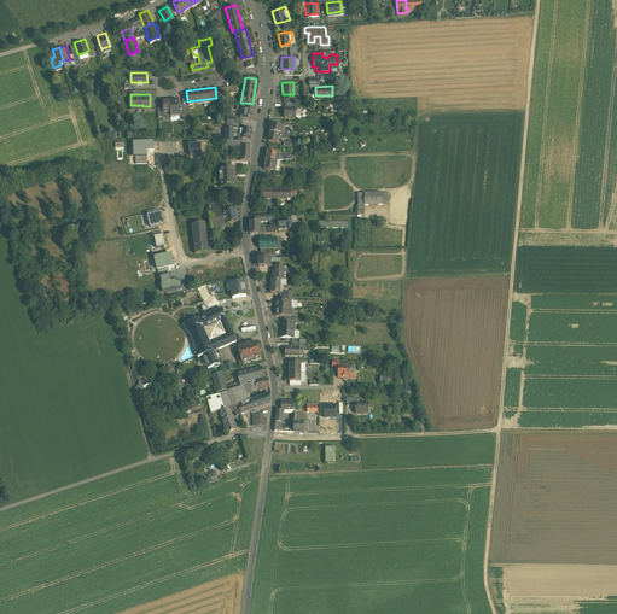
[(178,98),(169,98),(169,110),(169,113),(179,113),(179,109),(178,100),(178,98)]
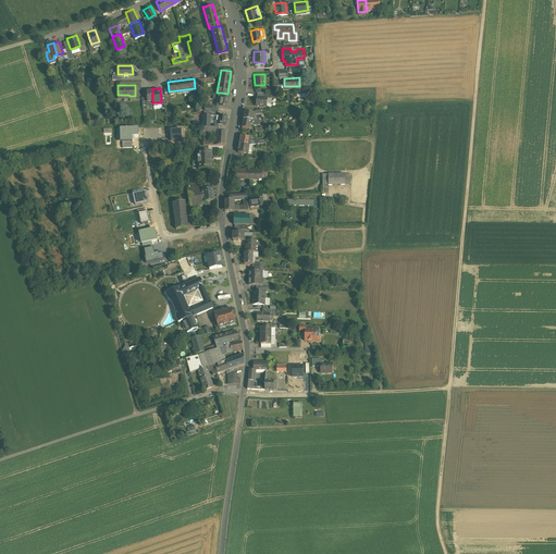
[(227,94),(220,93),(218,105),(227,106),(230,94),(227,94)]
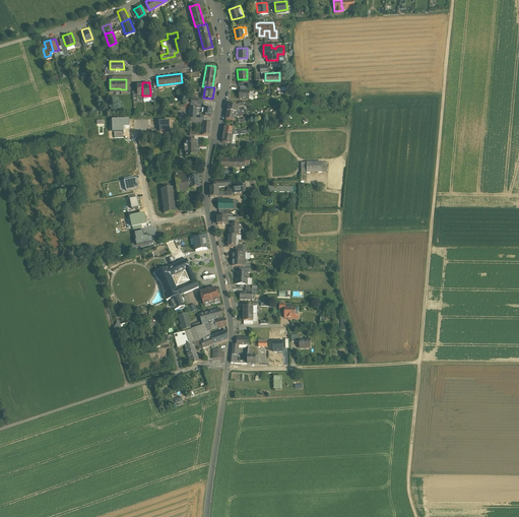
[(239,88),(238,95),(248,97),(249,89),(245,88),(239,88)]
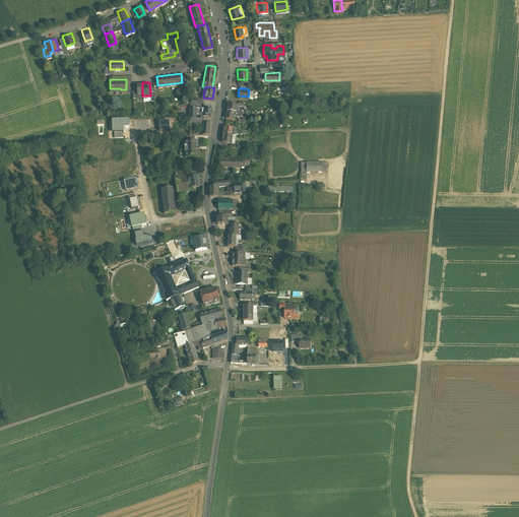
[(211,108),(203,107),(203,112),(202,114),(203,114),(210,115),(211,108)]
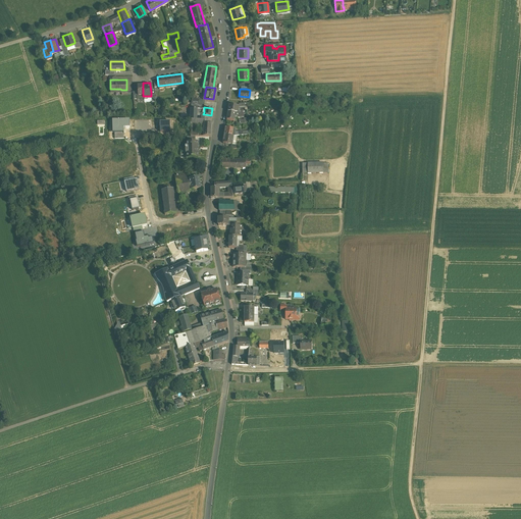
[(235,110),(227,109),(226,117),(233,118),(233,113),(235,110)]
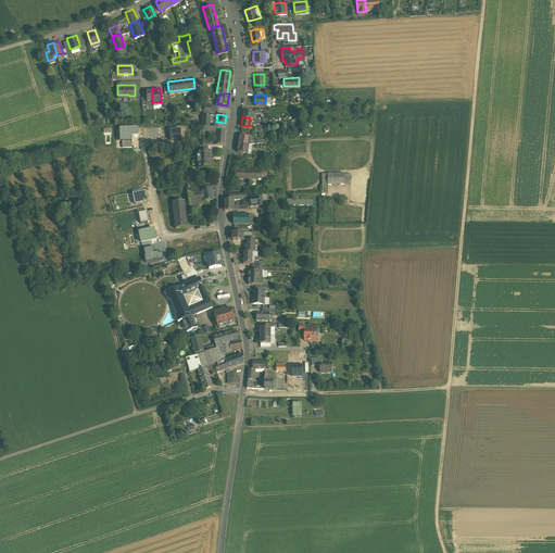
[(121,139),(130,139),(130,134),(138,133),(138,124),(118,125),(120,139),(121,139)]
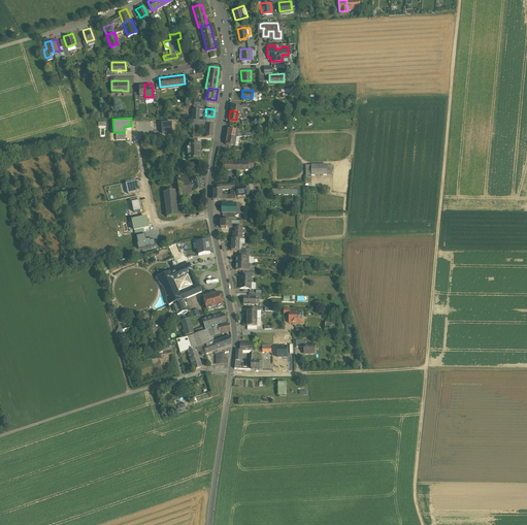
[(202,119),(197,119),(196,123),(203,124),(203,125),(203,127),(203,128),(205,128),(205,123),(206,123),(206,119),(202,119)]
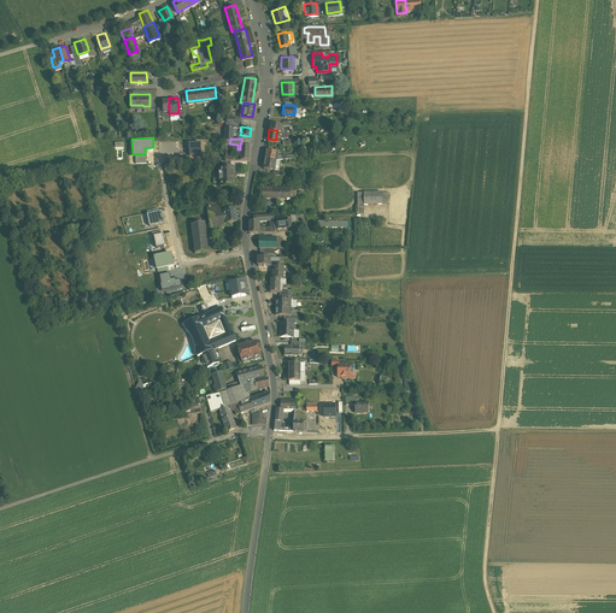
[(200,140),(187,140),(188,154),(201,154),(200,140)]
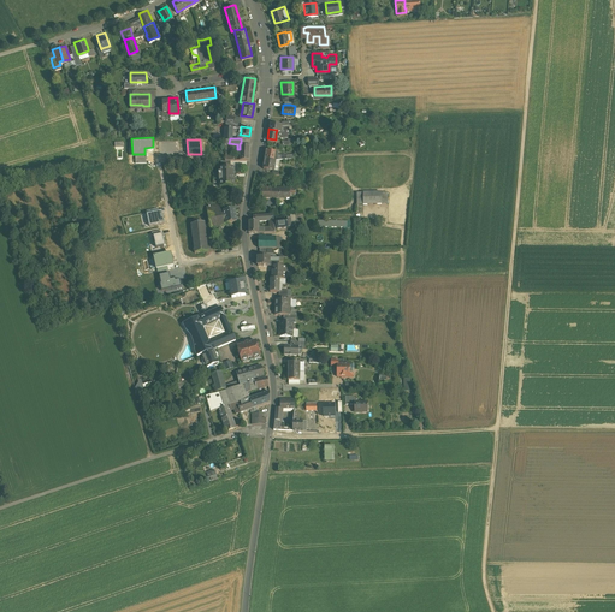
[(276,149),(265,148),(264,156),(275,158),(276,155),(276,149)]
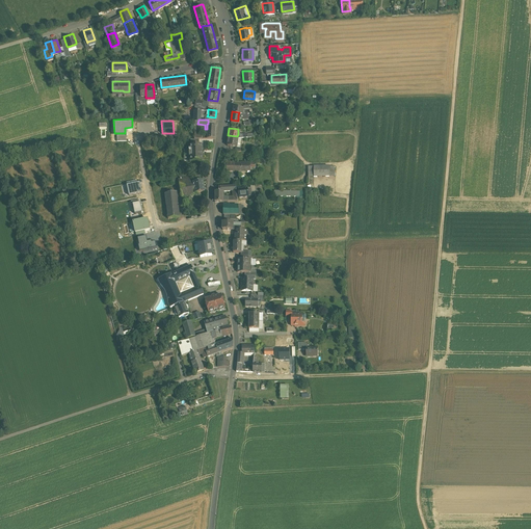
[(237,136),(228,135),(227,143),(235,144),(236,144),(237,136)]
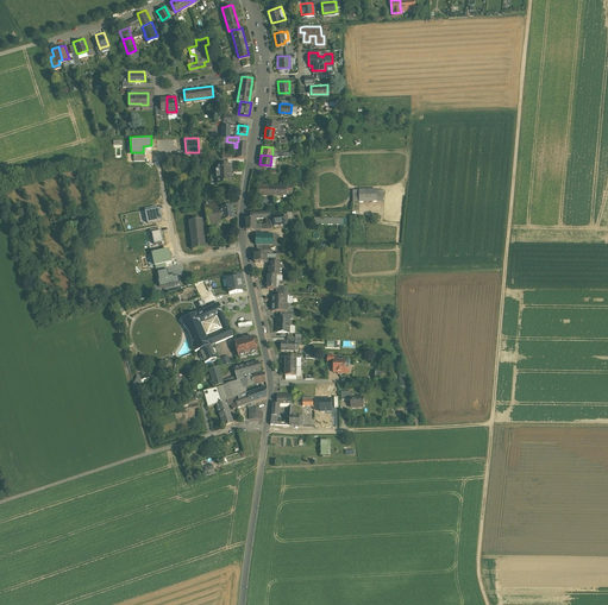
[(220,163),(217,163),(218,169),(215,169),(215,170),(217,170),(217,182),(231,181),(231,171),(232,171),(231,163),(227,163),(220,163)]
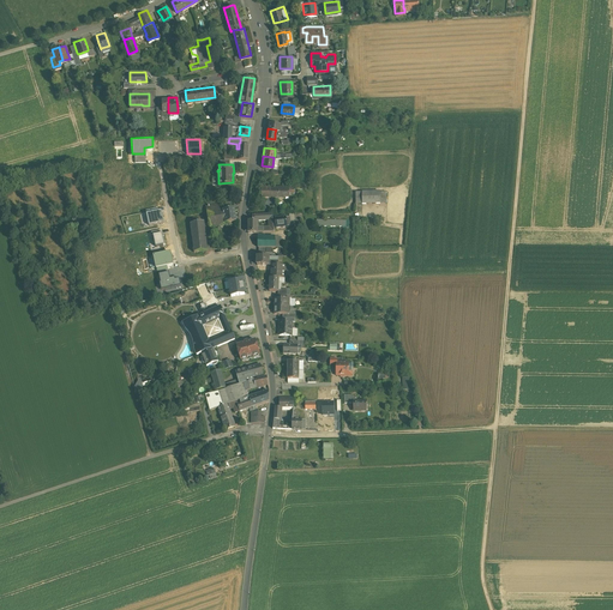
[(379,188),(361,189),(361,200),(379,200),(379,188)]
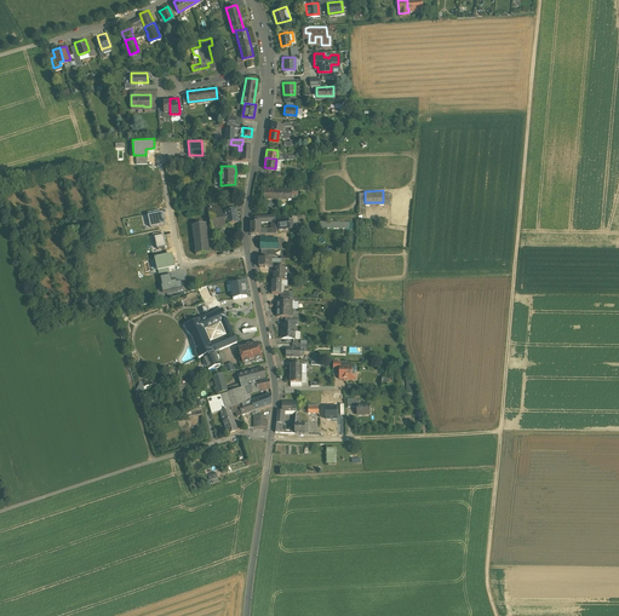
[(222,209),(222,211),(224,223),(238,220),(236,214),(235,207),(228,209),(222,209)]
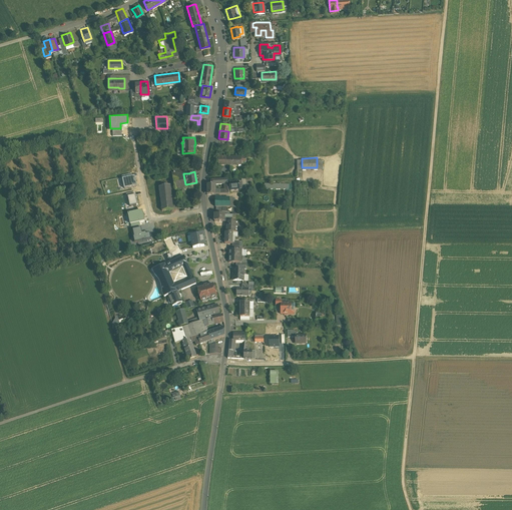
[(130,174),(121,176),(123,186),(135,183),(133,174),(130,174)]
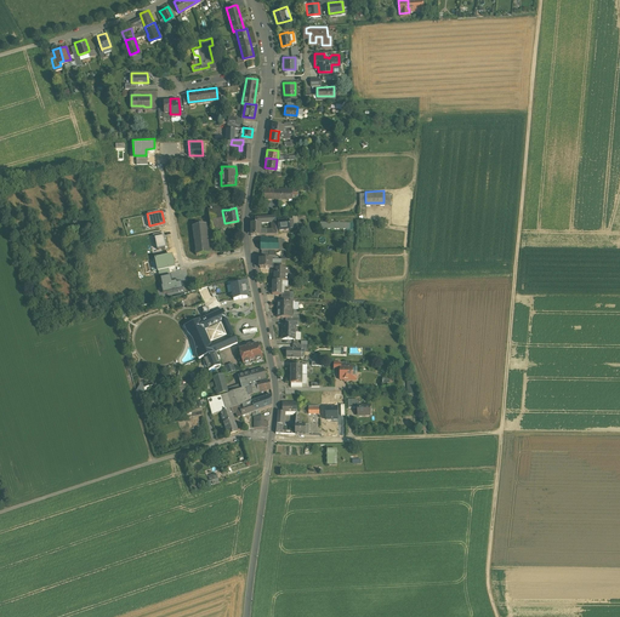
[(222,211),(209,213),(211,226),(225,223),(222,211)]
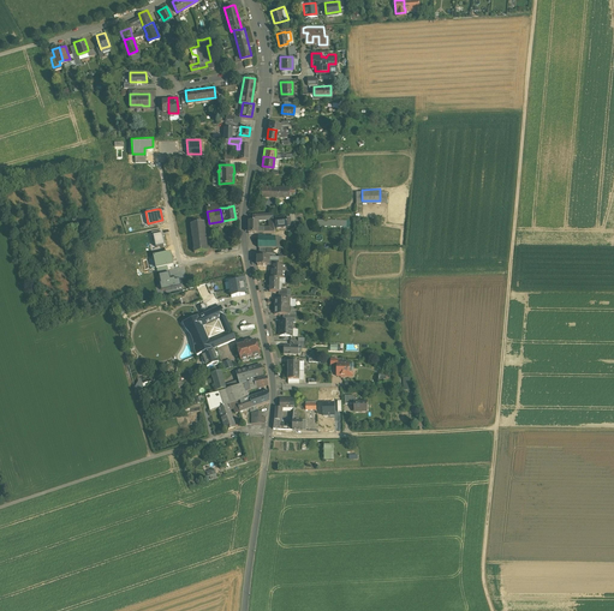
[(272,211),(251,213),(251,219),(257,219),(268,217),(269,226),(257,226),(257,231),(274,229),(272,211)]
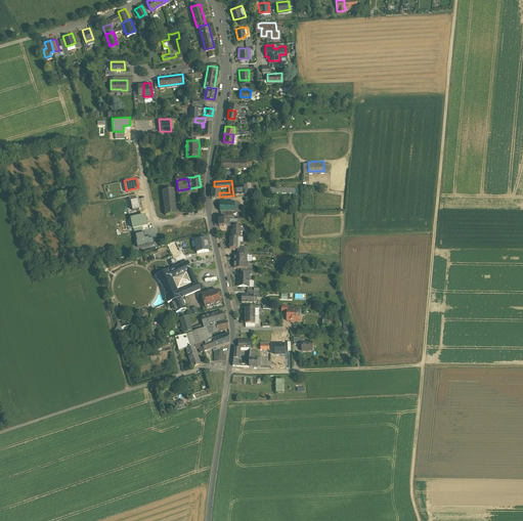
[(246,182),(233,184),(234,192),(247,190),(249,190),(248,187),(247,187),(246,182)]
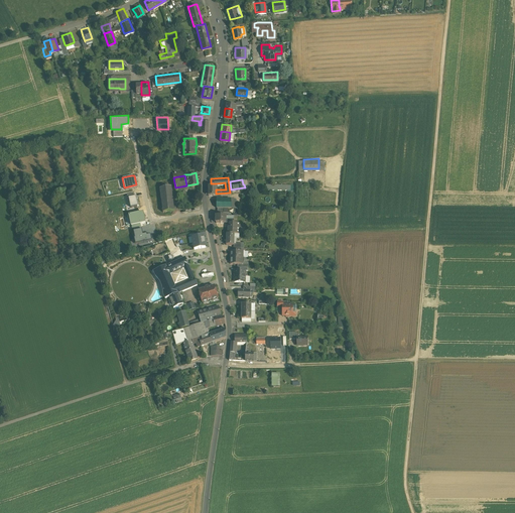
[(216,189),(216,183),(211,183),(208,183),(208,194),(216,194),(216,189)]
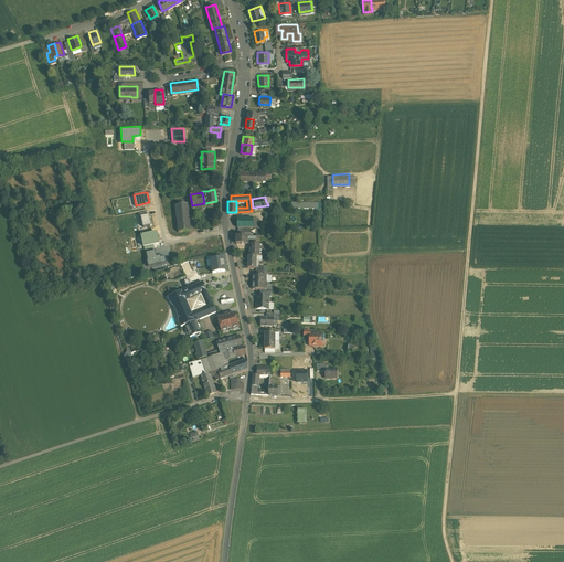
[(187,207),(180,208),(180,203),(174,203),(176,214),(176,216),(177,226),(178,230),(190,229),(187,207)]
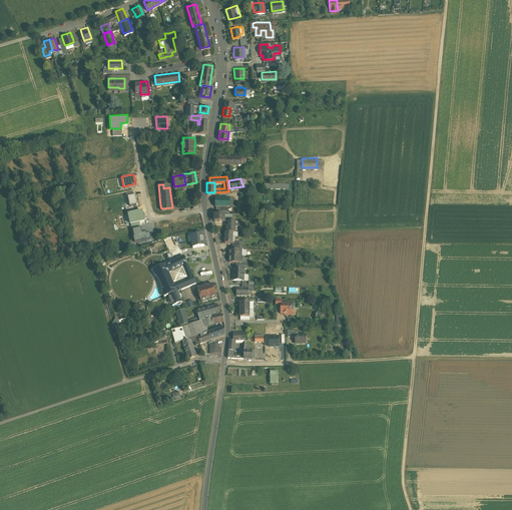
[(134,192),(127,194),(129,203),(136,202),(134,192)]
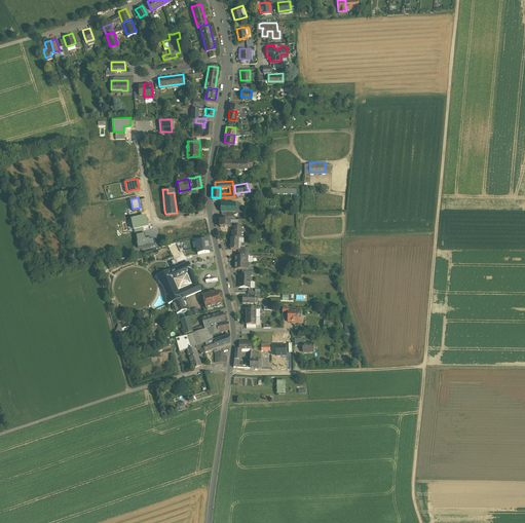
[(182,201),(183,211),(197,209),(195,199),(182,201)]
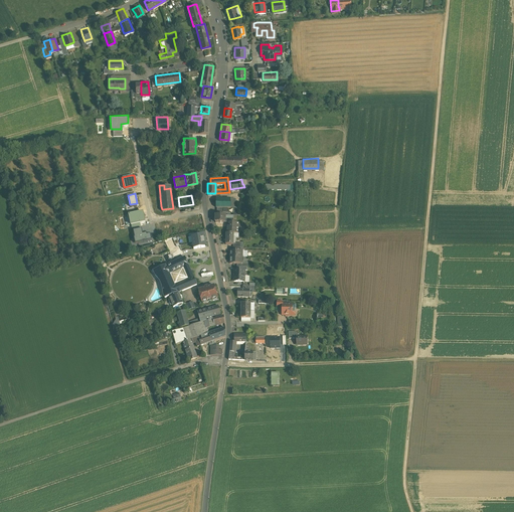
[(229,197),(215,196),(215,205),(216,205),(222,205),(230,205),(229,197)]
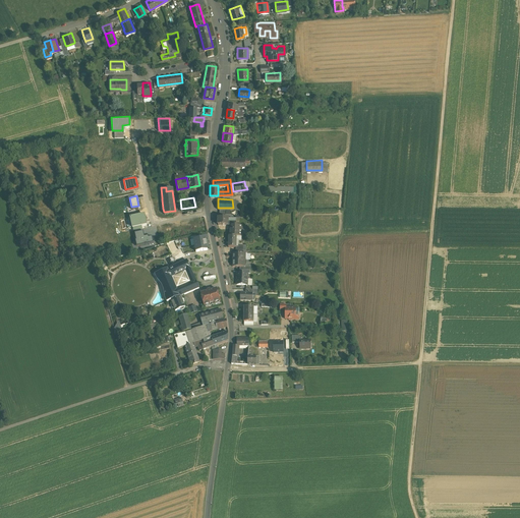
[(129,215),(131,225),(147,222),(143,211),(129,215)]
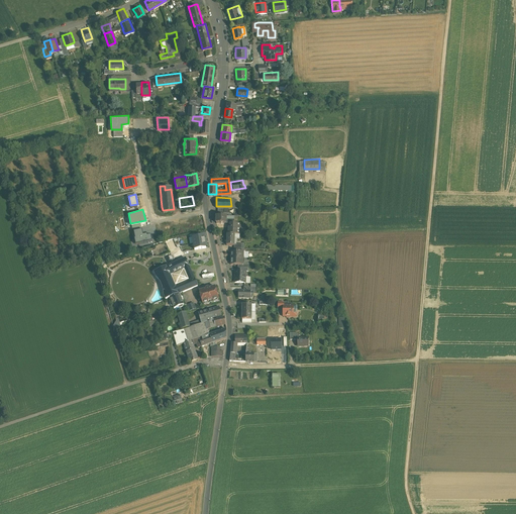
[(232,214),(225,213),(225,217),(233,217),(233,221),(234,221),(234,219),(236,219),(236,212),(233,212),(232,214)]
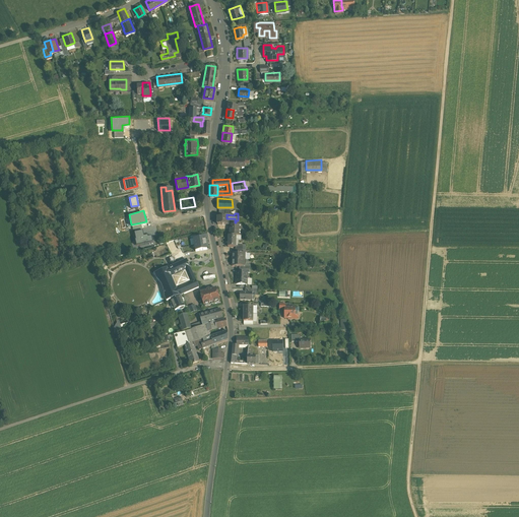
[(235,222),(232,222),(232,225),(231,225),(231,227),(230,227),(229,228),(229,233),(235,234),(241,234),(242,222),(236,222),(235,222)]
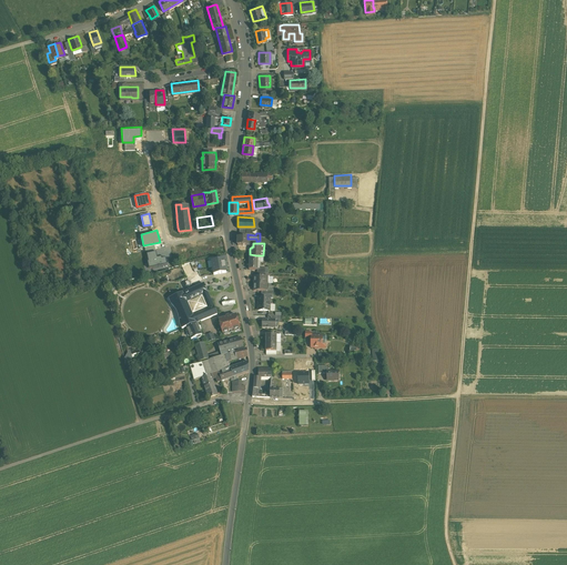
[(149,265),(165,262),(164,255),(161,256),(160,255),(157,255),(155,250),(147,251),(148,260),(149,265)]
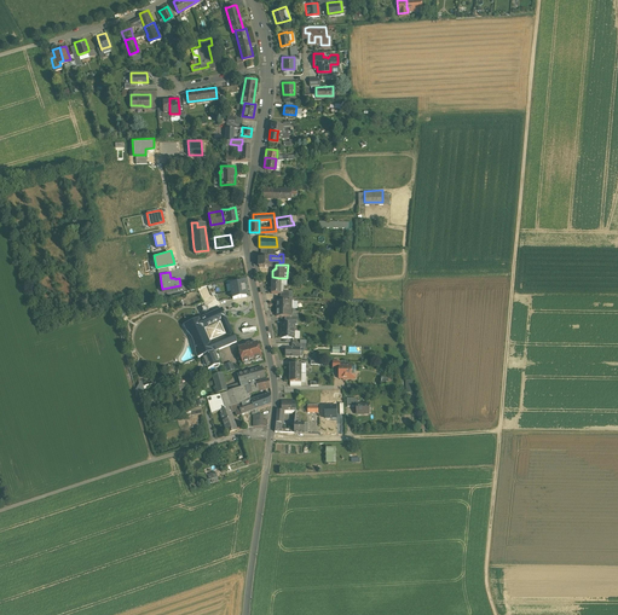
[(230,280),(232,296),(246,294),(243,279),(234,280),(230,280)]
